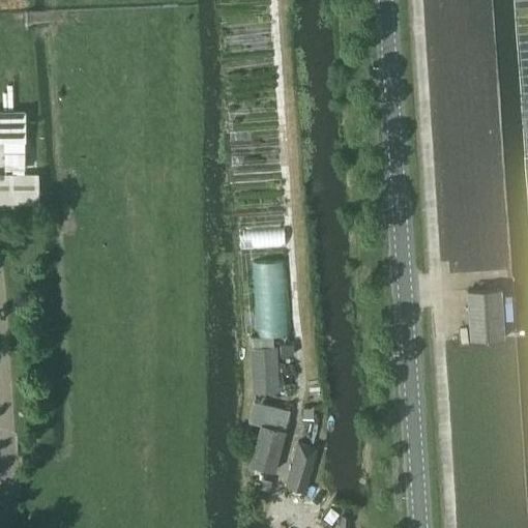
[(17,176),(0,176),(0,204),(38,204),(38,176),(27,176),(17,176)]
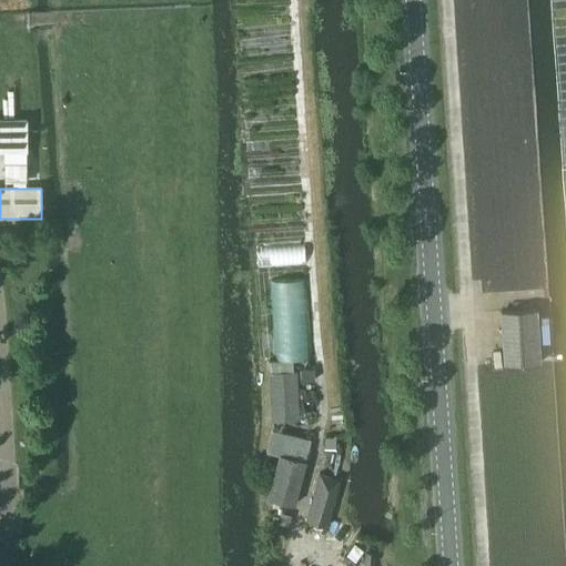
[(502,314),(505,367),(541,365),(537,312),(502,314)]
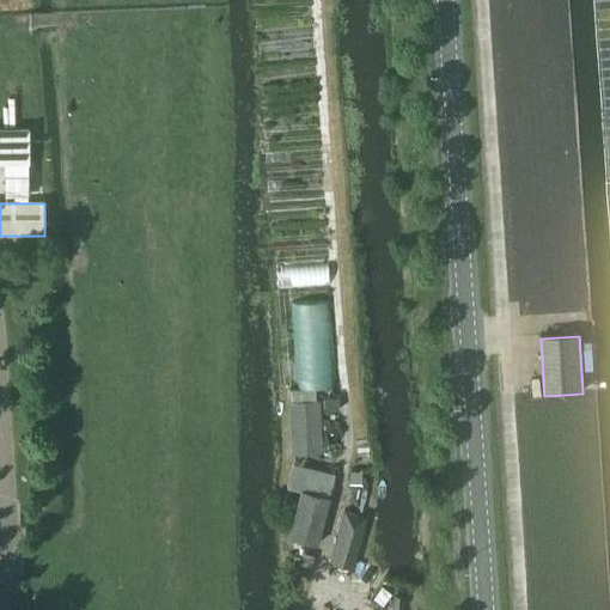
[(316,390),(292,390),(292,402),(293,457),(323,456),(321,402),(316,402),(316,390)]
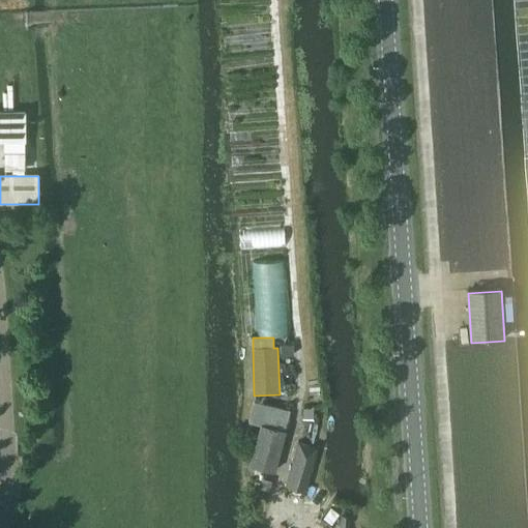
[(295,347),(282,348),(282,357),(296,356),(295,347)]
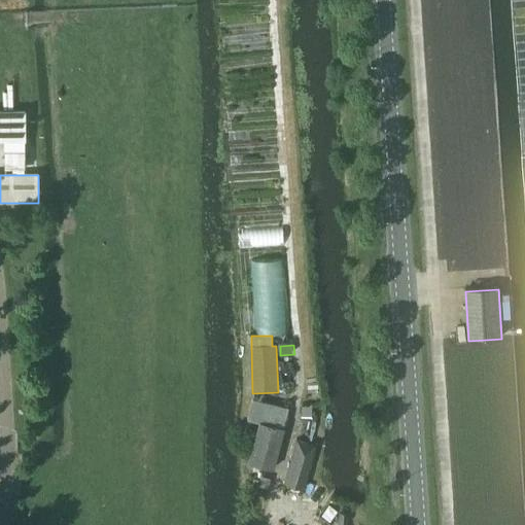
[(249,464),(274,470),(288,411),(253,403),(248,422),(259,425),(249,464)]
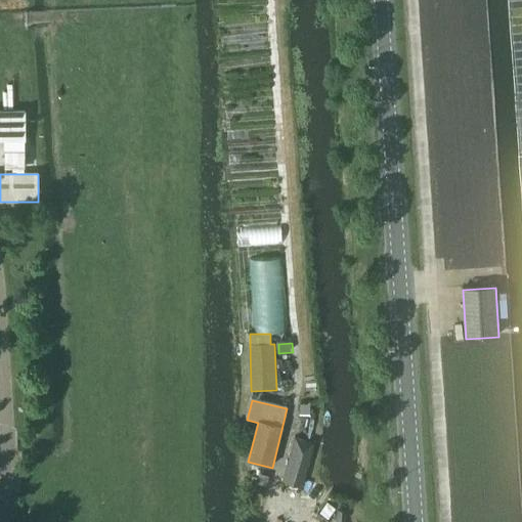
[(283,481),(303,487),(315,443),(297,437),(283,481)]
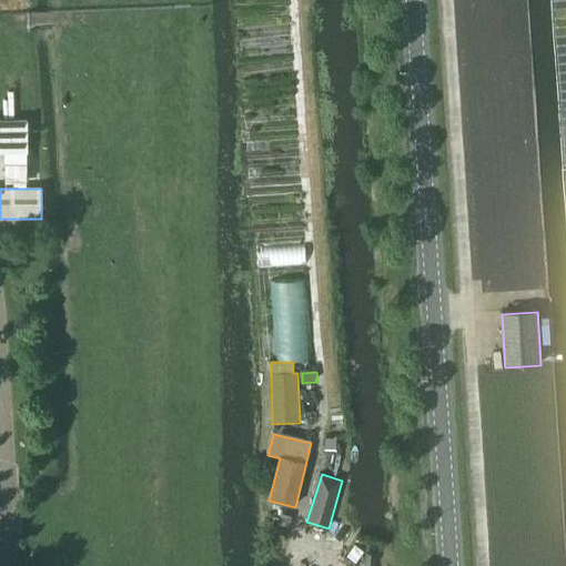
[(284,521),(283,527),(292,529),(293,523),(284,521)]
